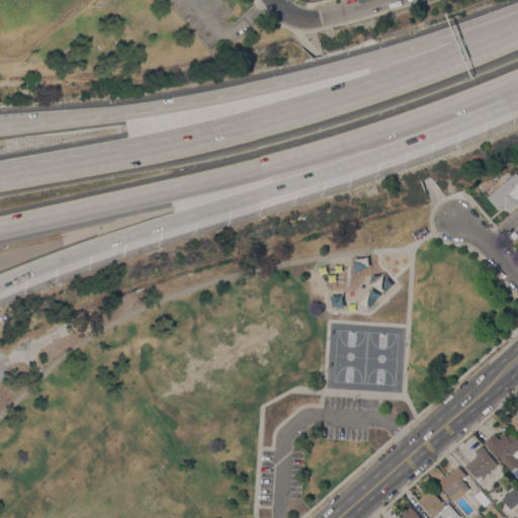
[(517,176),(517,199),(517,200),(517,201),(509,210),(504,204),(498,209),(487,197),(515,173),(517,176)]
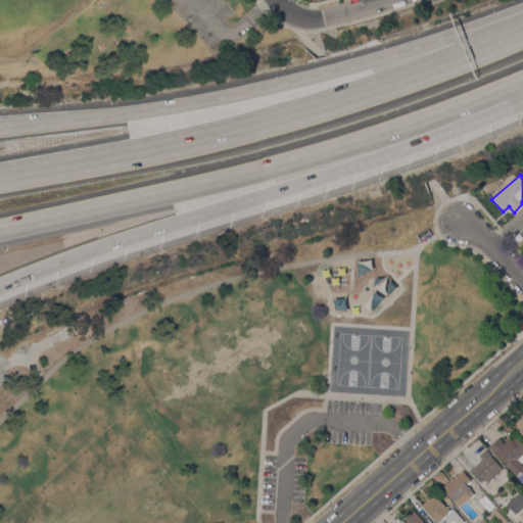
[(498,181),(500,183),(487,193),(481,187),(498,181)]
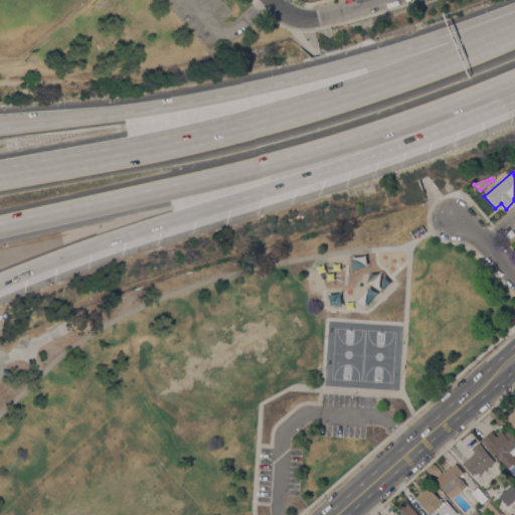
[(514,428),(506,418),(514,410),(514,428)]
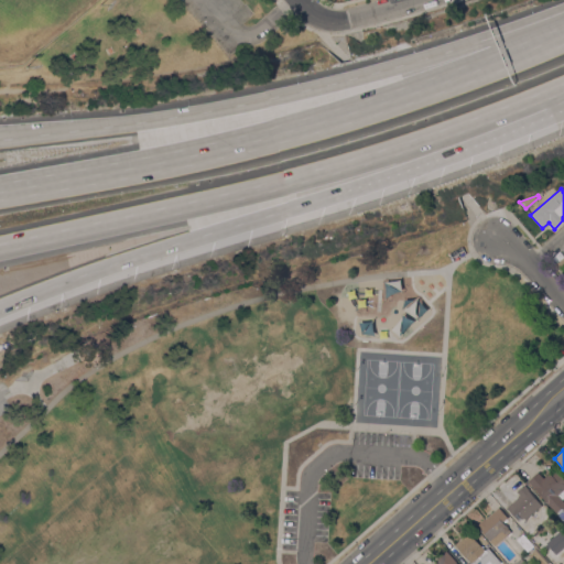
[(538,473),(543,478),(550,473),(552,476),(556,472),(563,479),(563,498),(562,500),(563,502),(563,520),(563,521),(528,481),(538,473)]
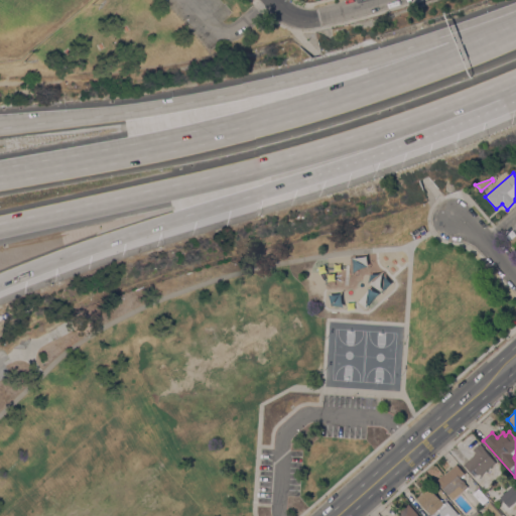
[(497,460),(501,464),(500,465),(498,467),(502,470),(487,483),(480,475),(476,479),(464,465),(475,455),(474,454),(475,453),(473,449),(480,443),(484,448),(483,448),(495,462),(496,461),(497,460)]
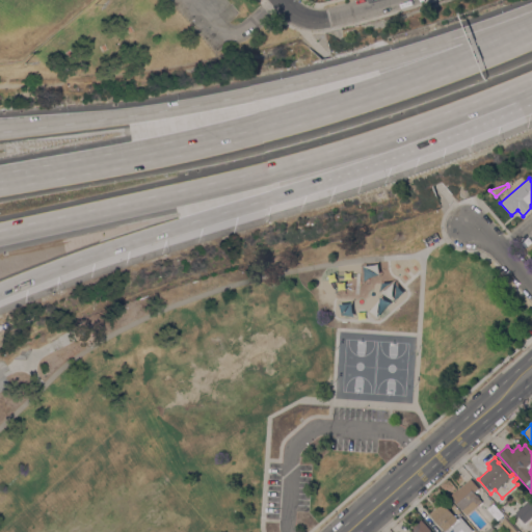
[(483,504),(477,509),(475,507),(467,514),(450,496),(457,488),(458,489),(470,478),(479,488),(474,493),(476,495),(479,498),(480,500),(483,504)]
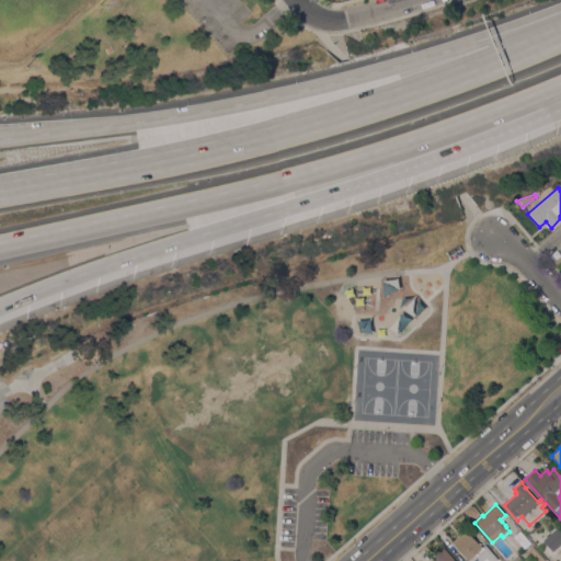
[(494,560),(469,560),(453,542),(457,538),(457,537),(466,529),(482,547),(485,545),(497,559),(494,560)]
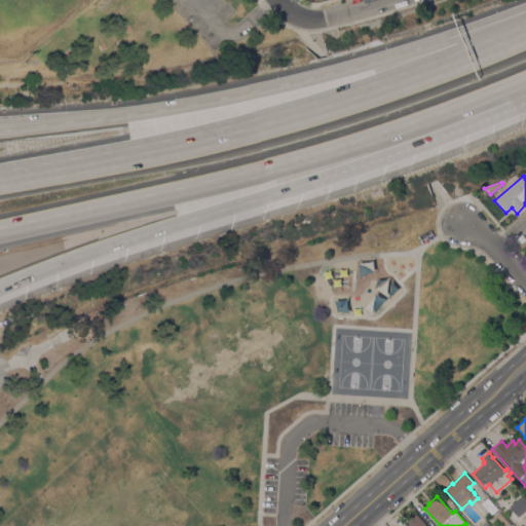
[(495,509),(491,513),(482,503),(487,499),(495,509)]
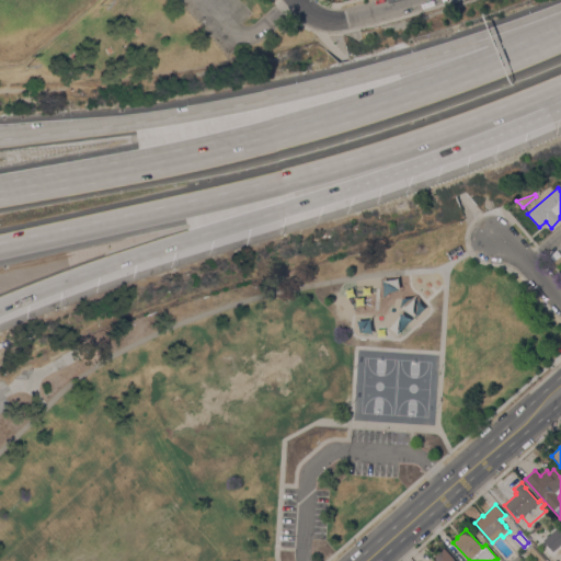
[(546,560),(544,560),(535,560),(526,551),(534,546),(546,560)]
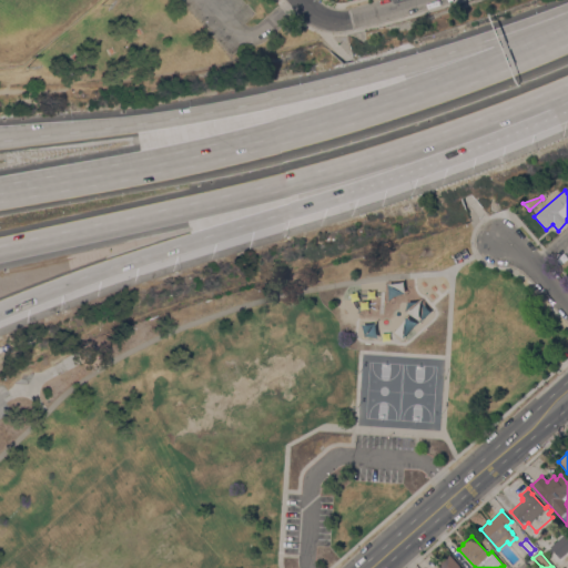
[(460,567),(440,567),(438,565),(449,555),(460,567)]
